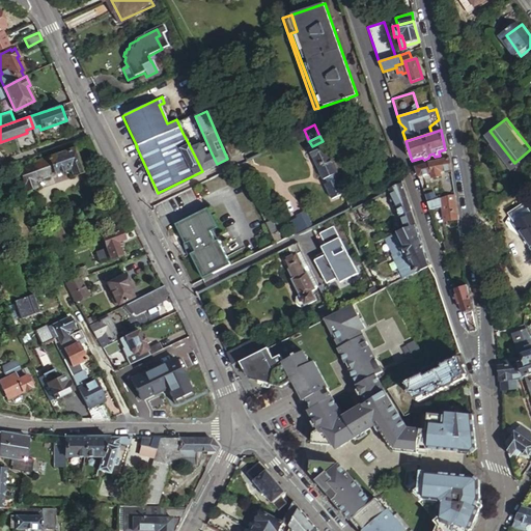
[(228,158),(241,151),(233,137),(222,142),(228,158)]
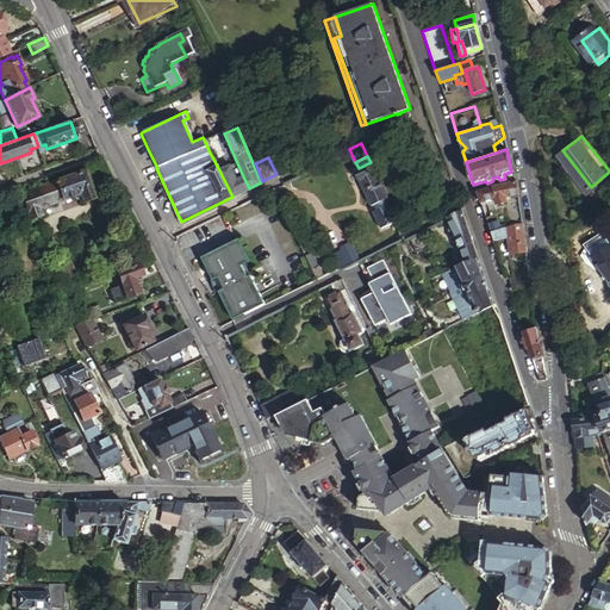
[(380,184),(371,165),(358,170),(373,205),(375,204),(386,199),(388,198),(381,182),(380,184)]
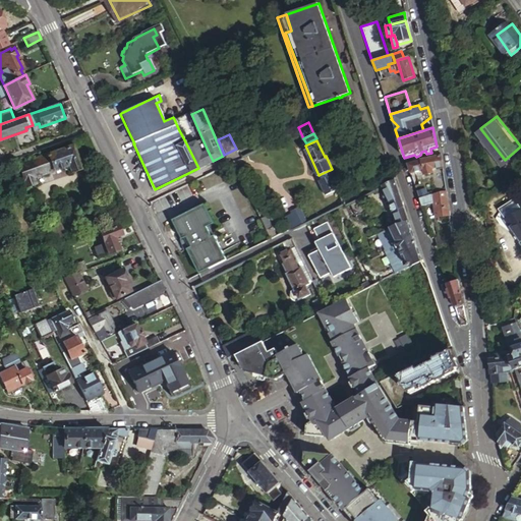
[(198,168),(213,161),(208,151),(200,154),(195,141),(187,146),(198,168)]
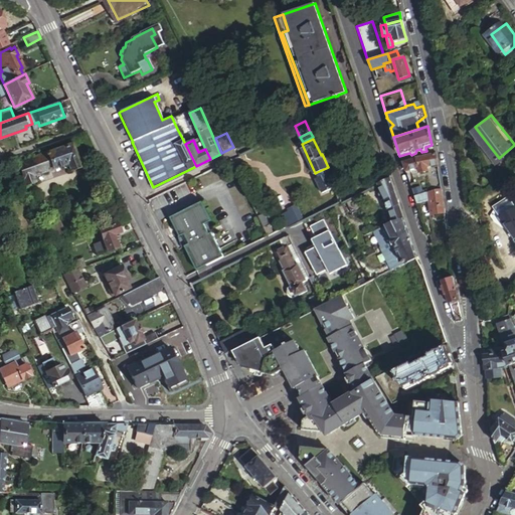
[(69,146),(17,165),(25,187),(35,184),(33,178),(65,166),(67,172),(77,168),(69,146)]
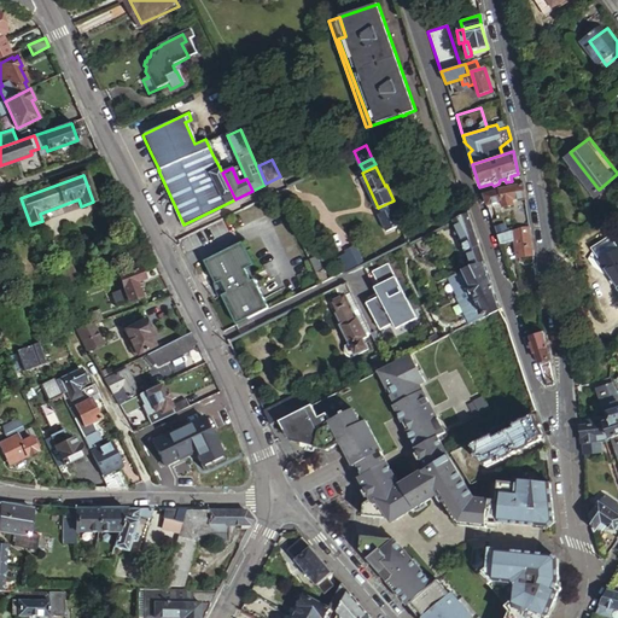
[(513,199),(523,198),(520,182),(511,185),(511,186),(500,188),(499,190),(502,198),(502,202),(505,207),(514,204),(513,199)]
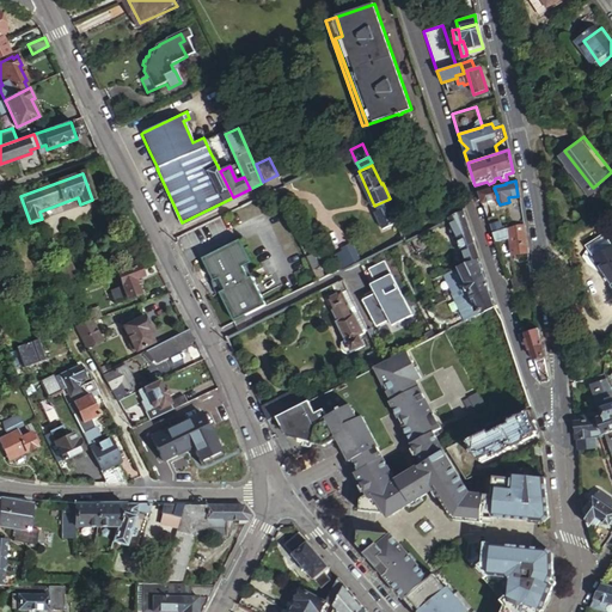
[(477,193),(479,201),(481,204),(497,200),(497,196),(494,188),(477,193)]
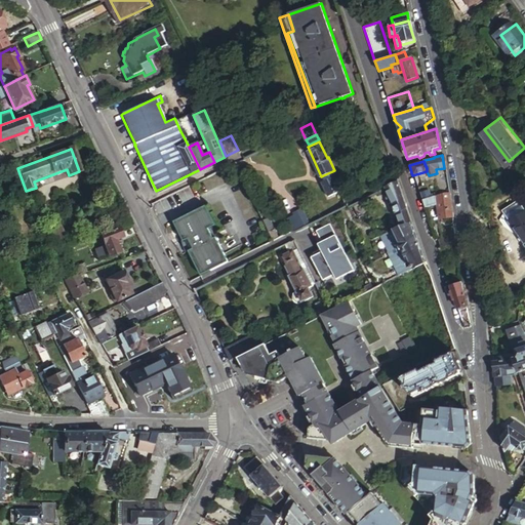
[(341,192),(332,171),(323,175),(325,180),(322,182),(329,198),(341,192)]
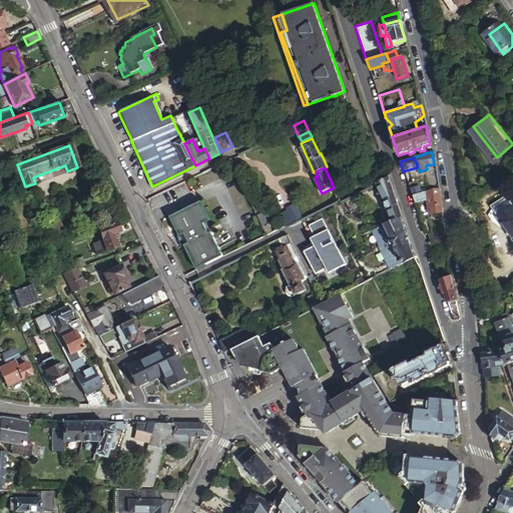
[(399,217),(402,216),(389,177),(378,183),(380,187),(378,189),(380,195),(383,195),(385,199),(383,201),(386,209),(389,210),(393,220),(394,219),(399,217)]
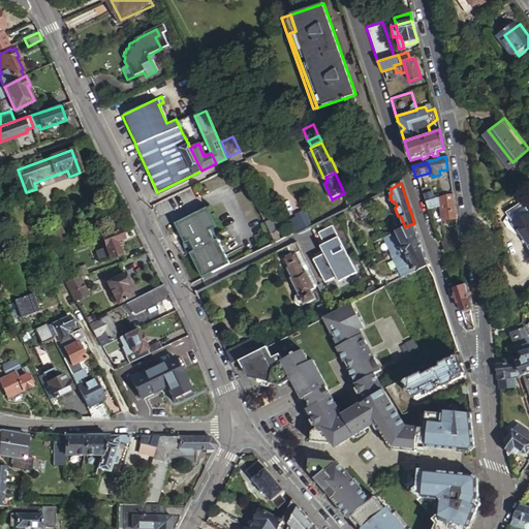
[(439,205),(440,212),(443,212),(444,220),(454,219),(450,193),(447,194),(435,197),(424,201),(426,209),(439,205)]
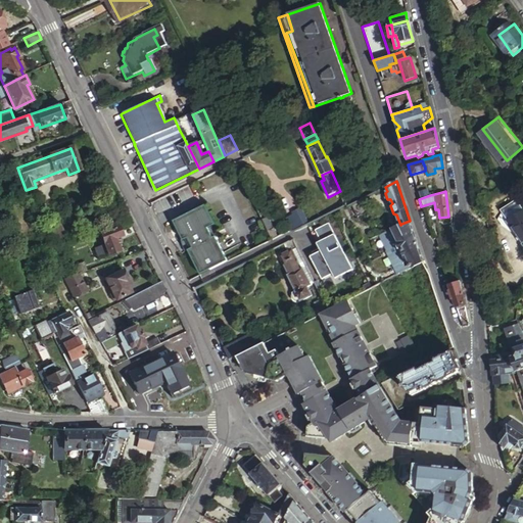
[(368,203),(366,198),(363,199),(351,205),(359,218),(370,211),(366,205),(368,203)]
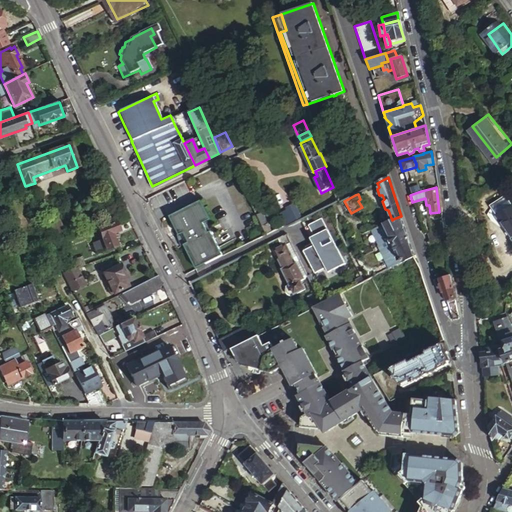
[(201,202),(171,218),(174,224),(179,235),(180,236),(182,235),(187,244),(185,245),(197,269),(223,256),(211,232),(209,233),(204,224),(211,221),(201,202)]
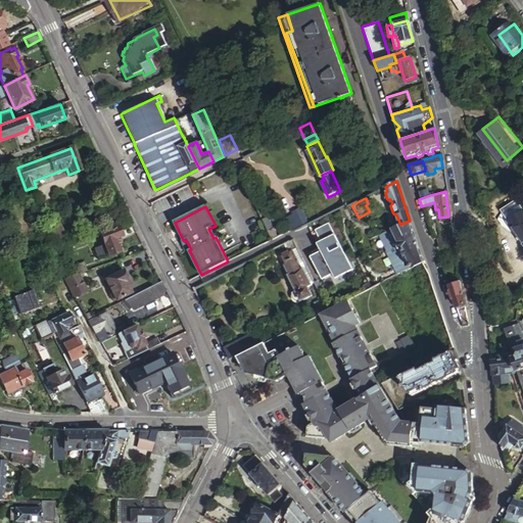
[(269,236),(271,239),(276,236),(263,206),(257,208),(268,231),(269,236)]
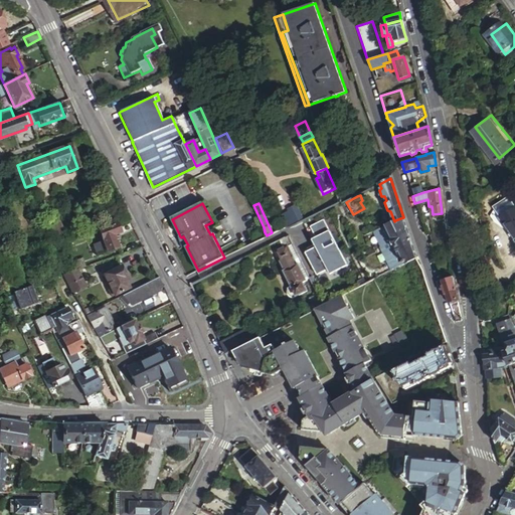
[(290,224),(304,218),(298,205),(290,208),(291,211),(285,213),(290,224)]
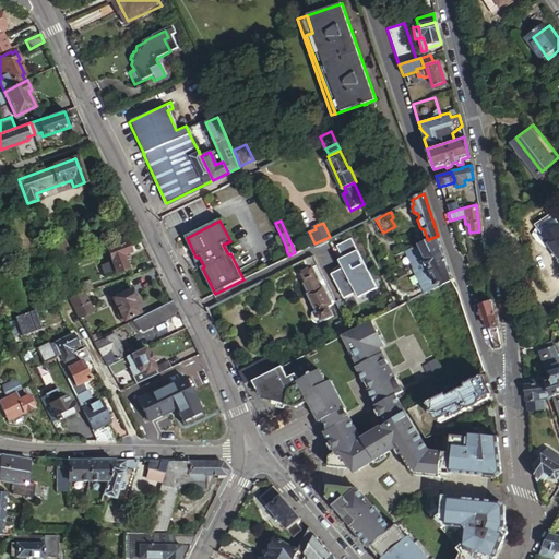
[(558,232),(551,224),(535,237),(558,266),(558,265),(558,232)]
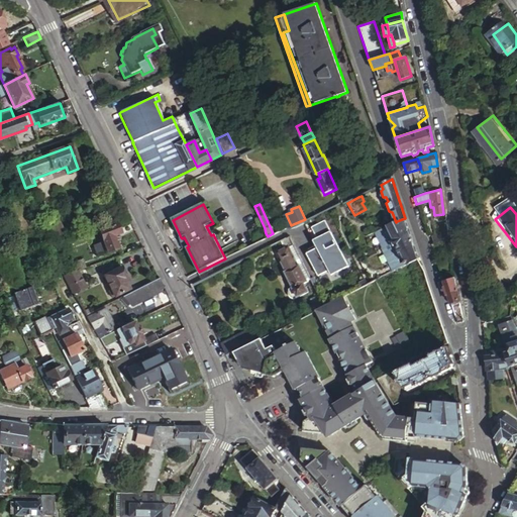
[(57,217),(46,222),(53,236),(64,231),(57,217)]
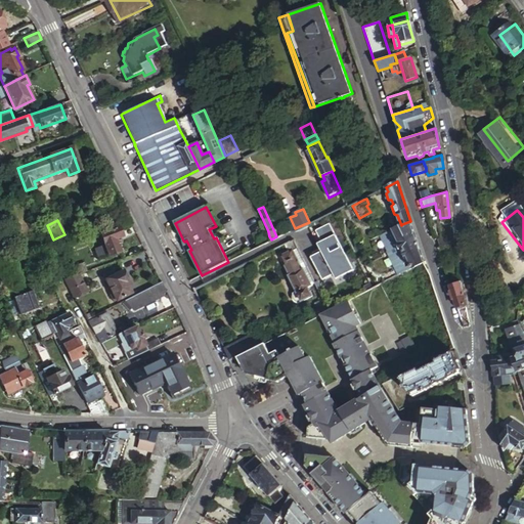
[(415,234),(410,221),(407,222),(402,224),(401,225),(398,226),(393,229),(398,241),(399,242),(398,243),(400,248),(402,248),(407,259),(411,265),(421,261),(423,260),(415,234)]
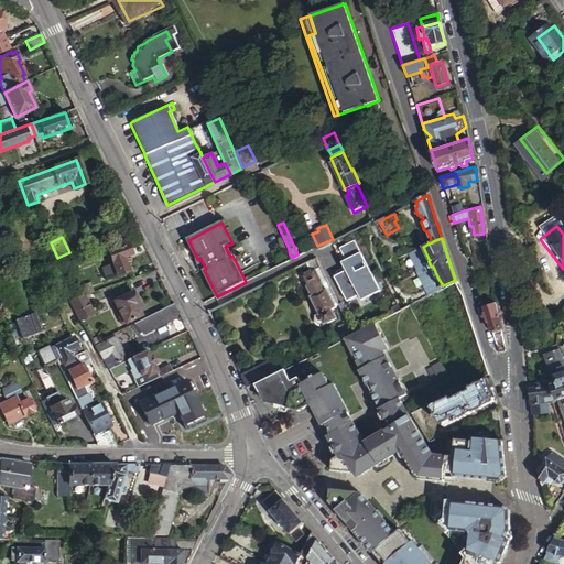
[(354,240),(335,249),(345,269),(347,273),(343,275),(335,279),(347,302),(357,296),(377,286),(354,240)]
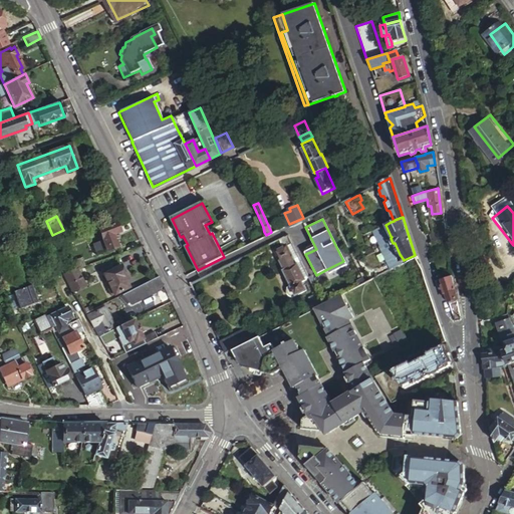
[(121,232),(117,223),(117,222),(99,229),(99,230),(103,240),(93,244),(97,255),(118,247),(115,239),(118,238),(116,234),(121,232)]
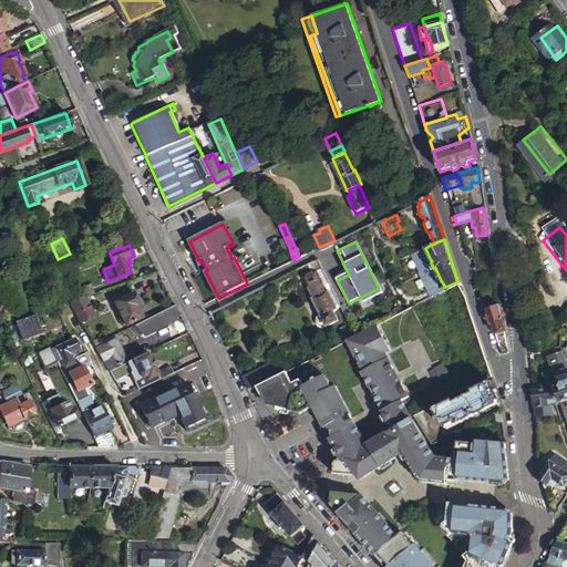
[(413,254),(419,266),(429,287),(432,294),(445,287),(441,280),(435,268),(433,268),(431,263),(432,261),(431,260),(425,248),(413,254)]
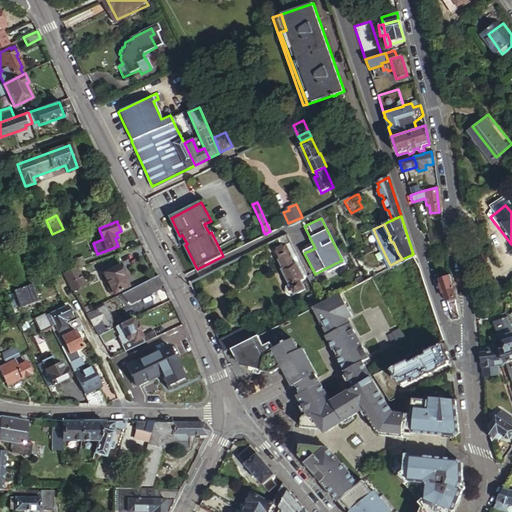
[(315,248),(313,244),(304,226),(300,228),(311,250),(315,248)]
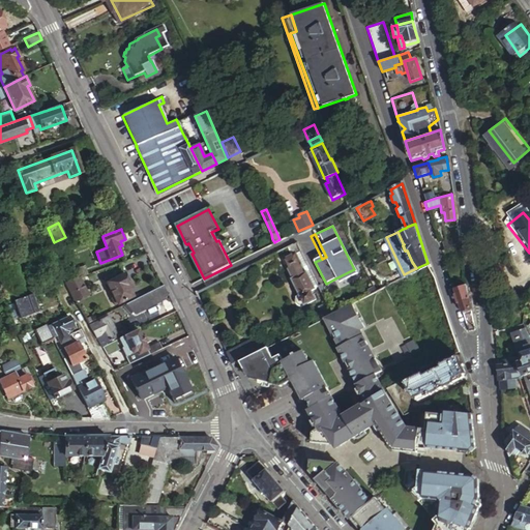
[(455,237),(441,242),(443,249),(458,244),(455,237)]
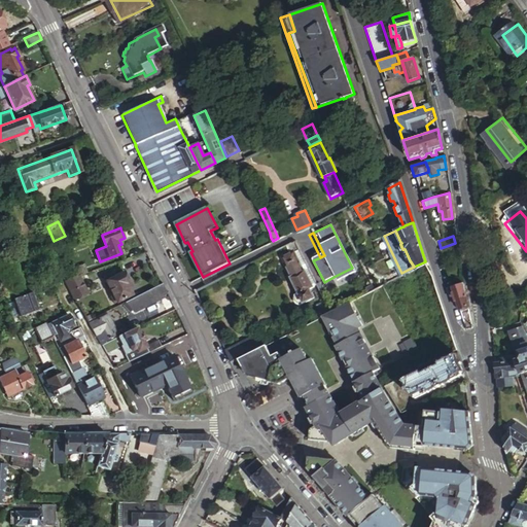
[(295,240),(289,243),(293,251),(300,248),(295,240)]
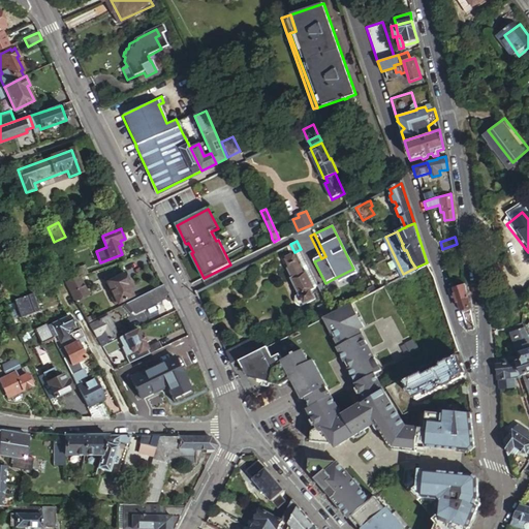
[(301,249),(294,252),(286,256),(294,275),(292,277),(299,292),(296,293),(296,294),(300,304),(301,306),(314,299),(311,290),(315,288),(314,286),(317,285),(313,275),(301,249)]
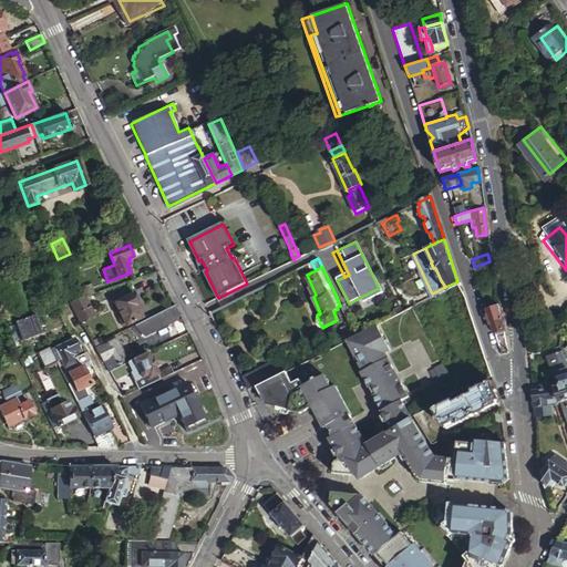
[(79,300),(85,298),(95,294),(91,285),(81,289),(76,281),(71,284),(79,300)]
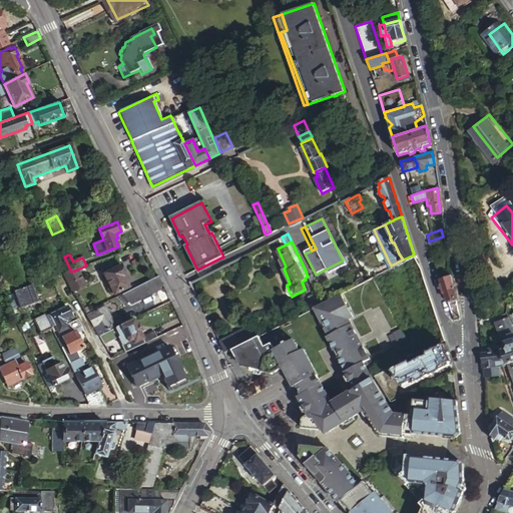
[(343,261),(325,270),(327,275),(345,266),(343,261)]
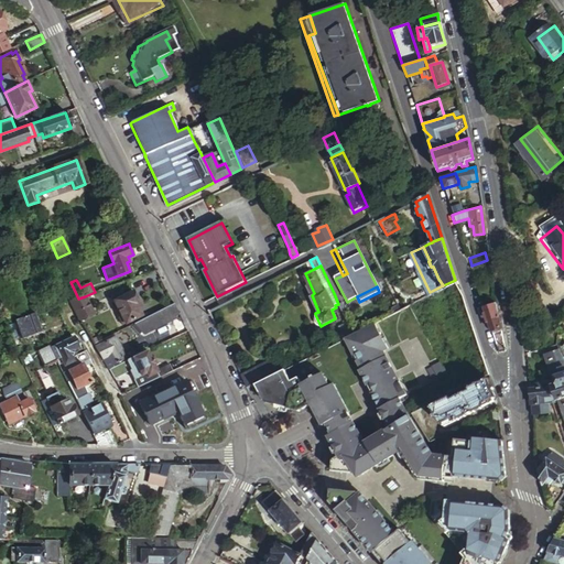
[(139,302),(133,291),(112,301),(117,308),(114,310),(121,325),(141,315),(136,303),(139,302)]
